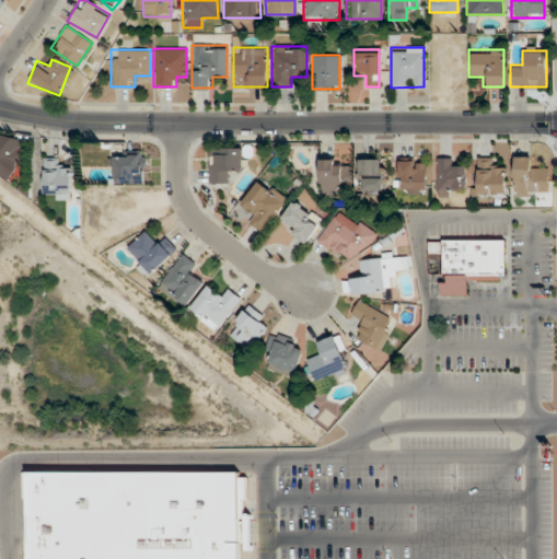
[(23,142),(0,134),(0,171),(11,175),(23,142)]
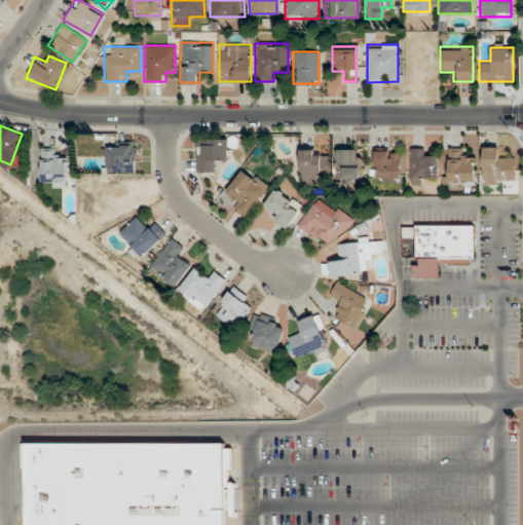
[(195,172),(215,172),(215,160),(226,160),(226,139),(195,139),(195,172)]
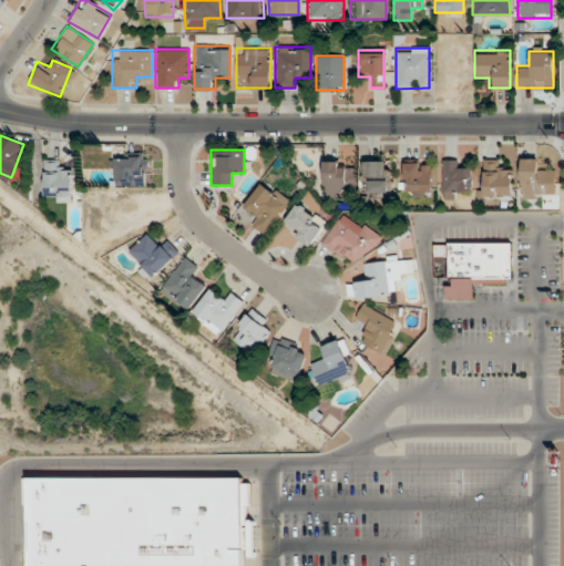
[(113,156),(113,186),(142,186),(142,156),(113,156)]
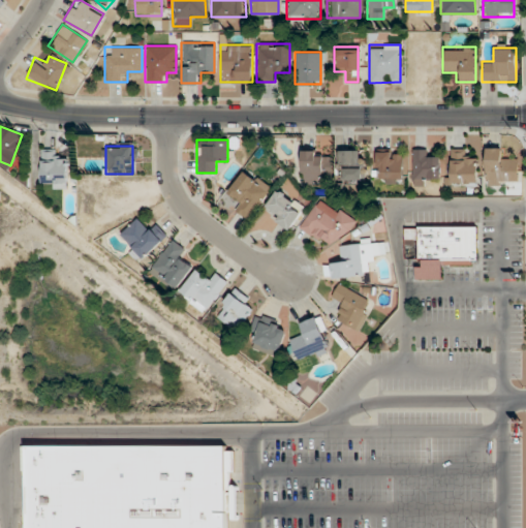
[(485,148),(485,184),(518,184),(518,158),(505,158),(505,148),(485,148)]
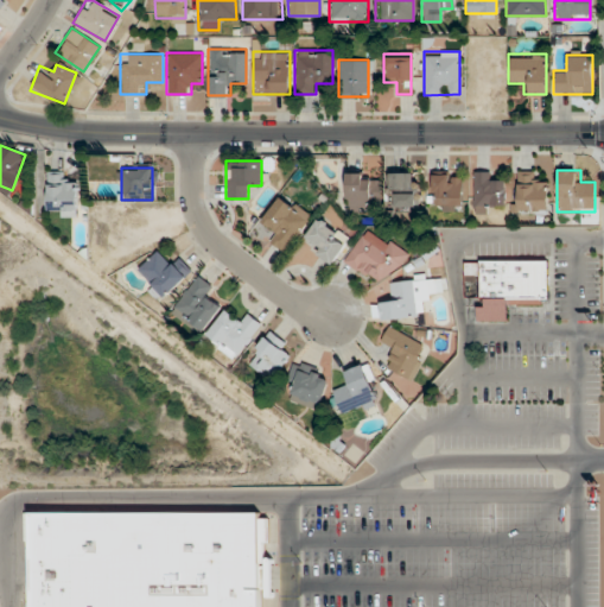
[(536,171),(516,171),(516,210),(547,210),(547,182),(536,182),(536,171)]
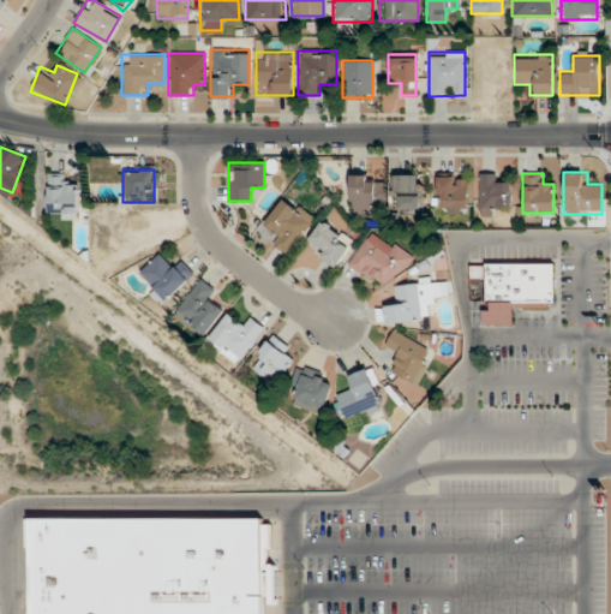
[(76,219),(76,185),(66,185),(66,174),(46,174),(46,219),(76,219)]
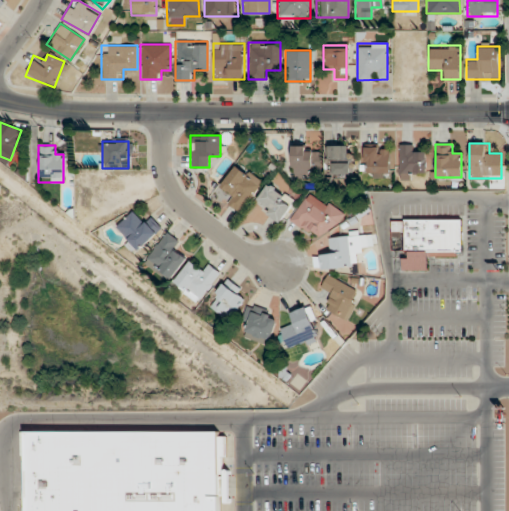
[(351,175),(351,145),(327,145),(327,175),(351,175)]
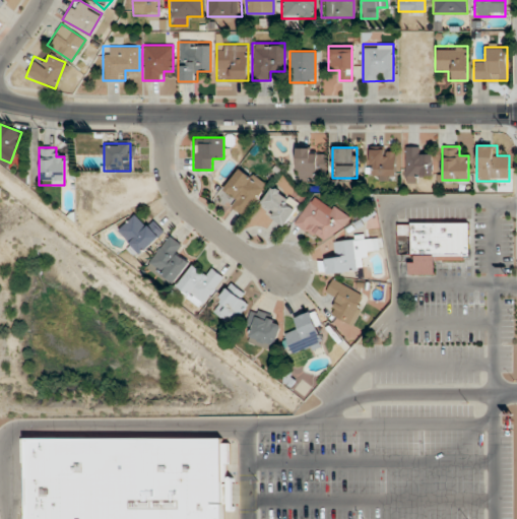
[(422,182),(422,173),(431,173),(431,154),(422,154),(422,147),(404,147),(404,182),(422,182)]
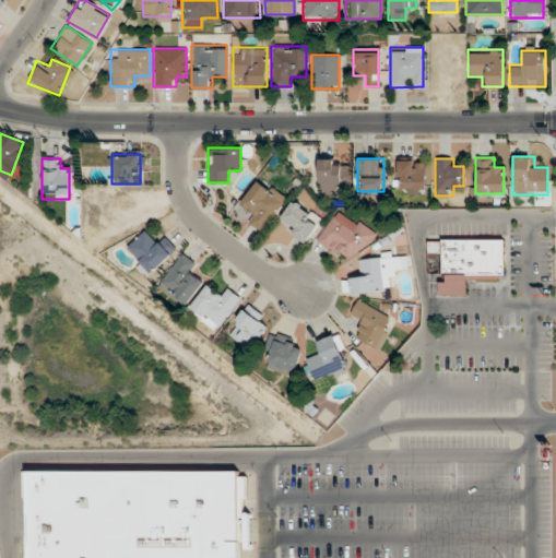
[(318,159),(318,193),(341,193),(341,186),(350,186),(350,159),(318,159)]
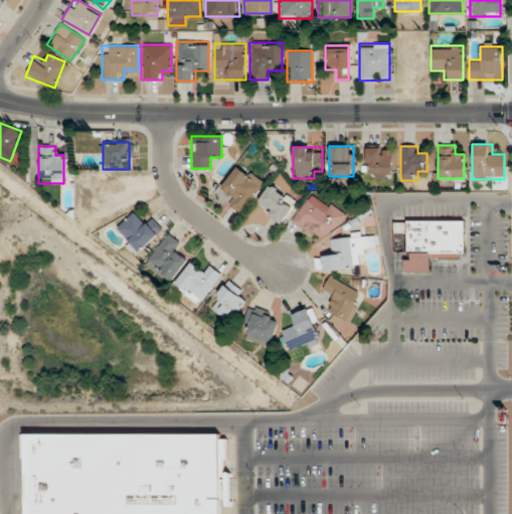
[(391,147),(366,147),(366,178),(391,178),(391,147)]
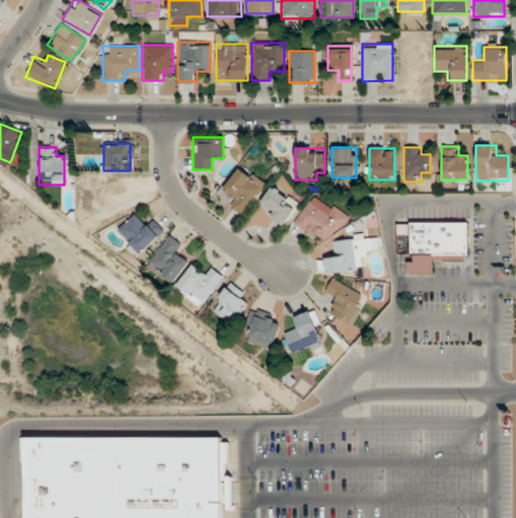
[(227,205),(241,214),(263,185),(237,167),(222,189),(233,196),(227,205)]
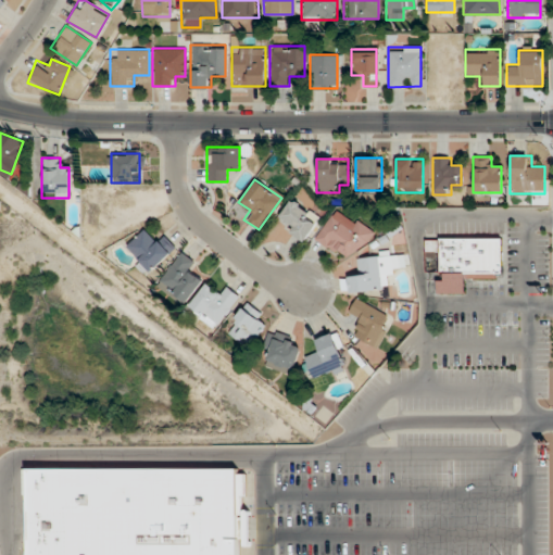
[(304,240),(323,209),(294,191),(275,223),(304,240)]
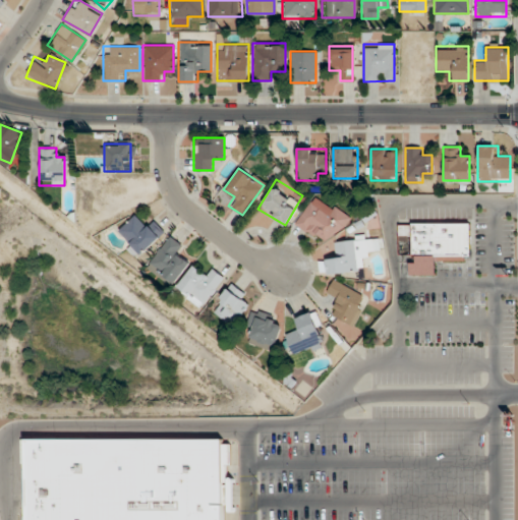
[(345,221),(319,194),(293,220),(320,246),(345,221)]
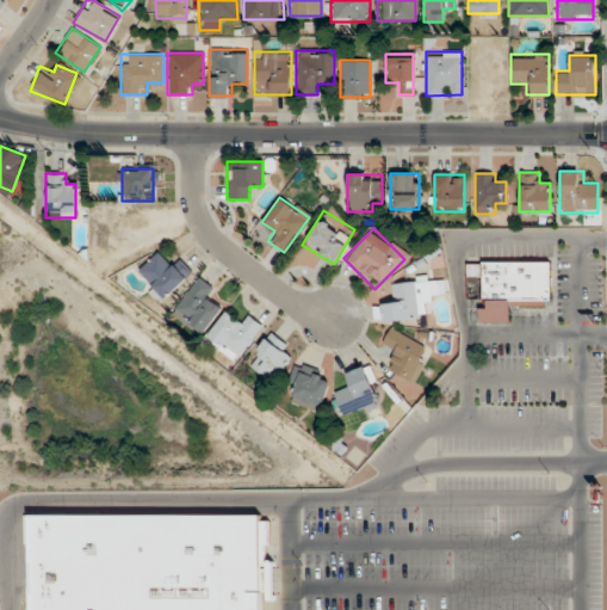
[(174,256),(167,263),(156,252),(136,273),(163,300),(191,271),(174,256)]
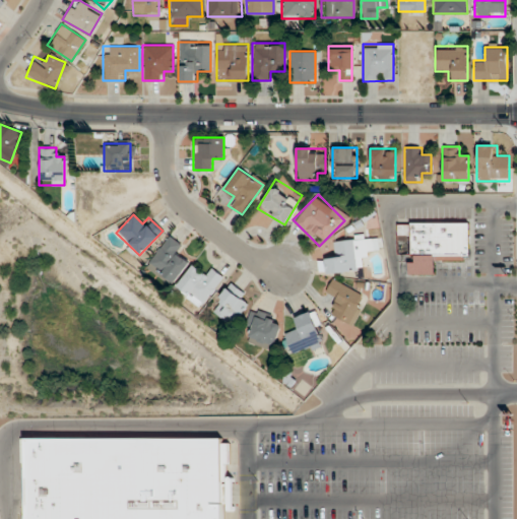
[(409,235),(409,255),(413,255),(413,262),(406,262),(406,274),(433,274),(433,260),(462,260),(462,255),(468,255),(468,222),(409,222),(409,224),(396,224),(396,235),(409,235)]
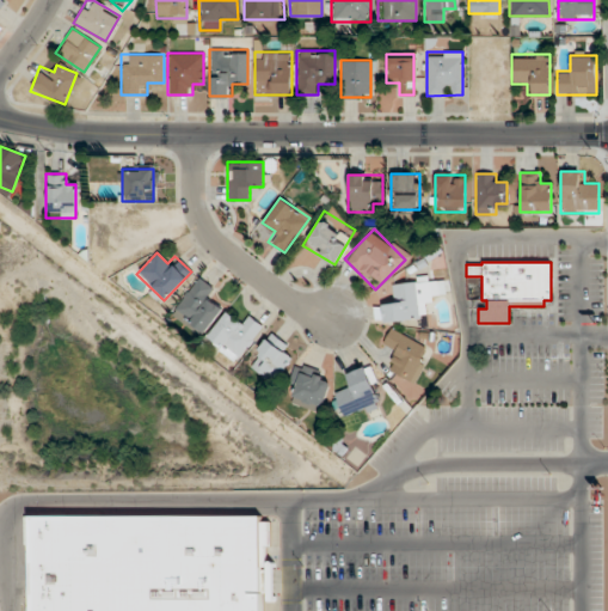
[(172,313),(201,335),(220,309),(209,300),(216,292),(197,277),(172,313)]
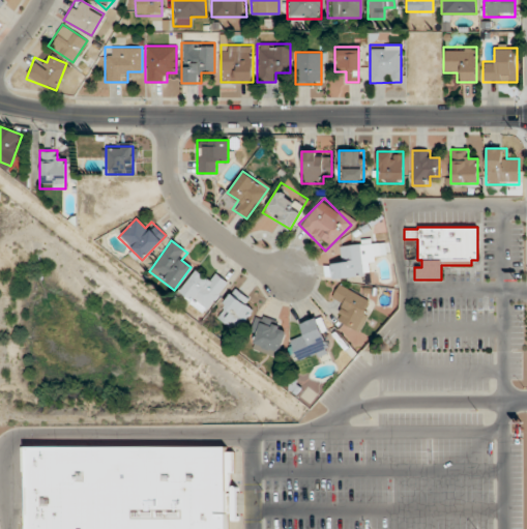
[(340,262),(323,263),(325,280),(370,274),(369,260),(379,259),(378,242),(339,246),(340,262)]
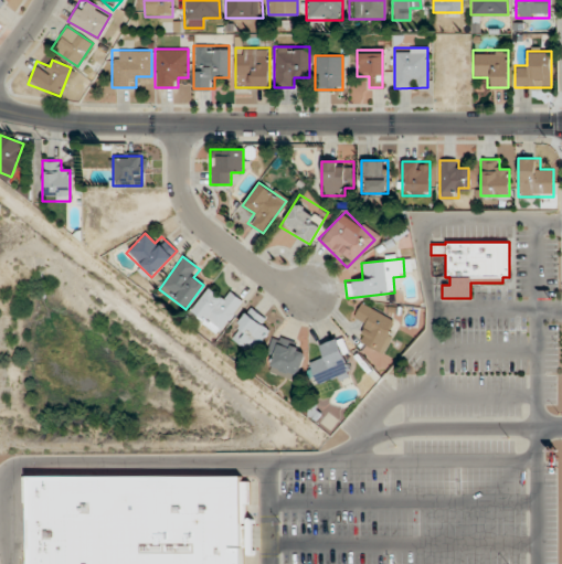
[(218,296),(207,289),(190,314),(219,332),(241,300),(222,288),(218,296)]
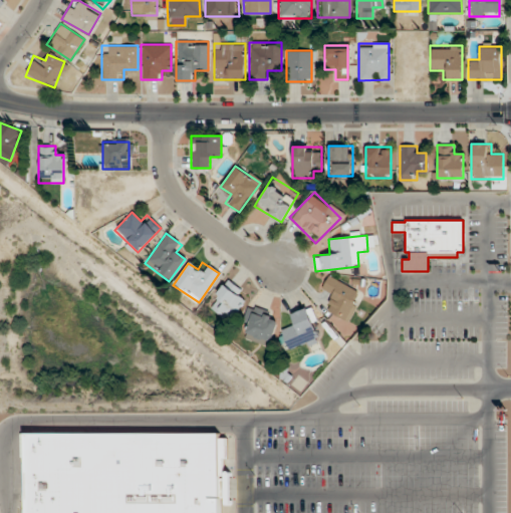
[(323,310),(346,319),(358,290),(326,277),(321,290),(330,294),(323,310)]
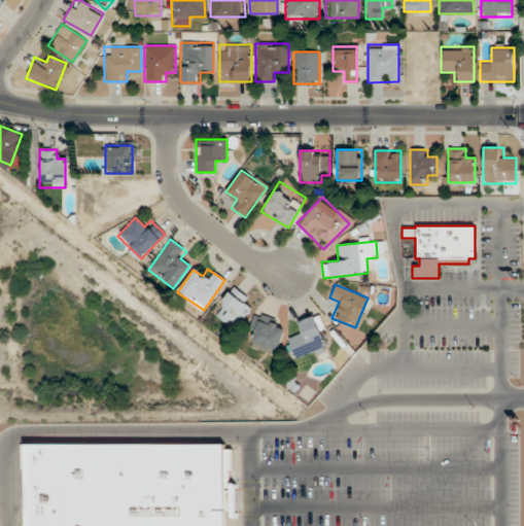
[(213,315),(235,329),(253,302),(232,287),(213,315)]
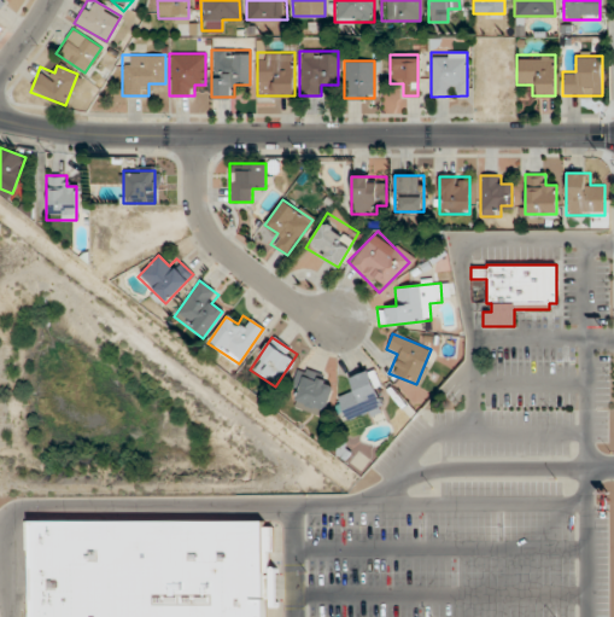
[(334,382),(298,367),(291,388),(298,390),(293,406),(320,417),(334,382)]
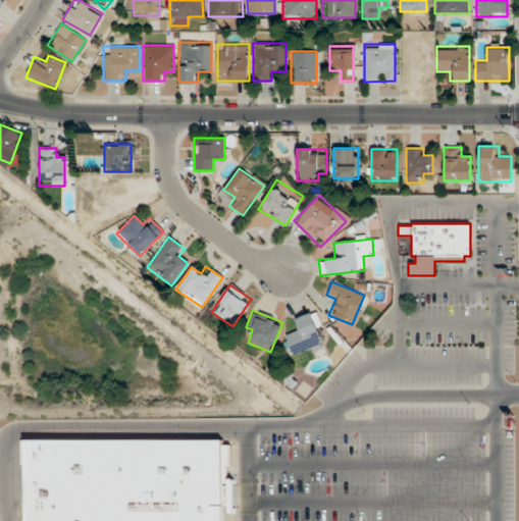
[(294,318),(298,330),(286,334),(293,356),(324,345),(313,312),(294,318)]
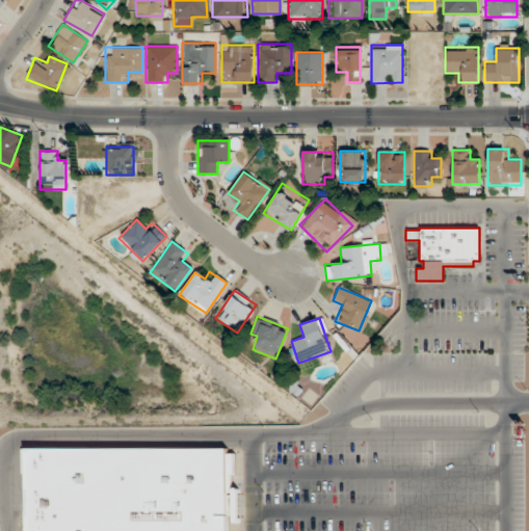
[(26,530),(228,530),(228,448),(26,448),(26,530)]
